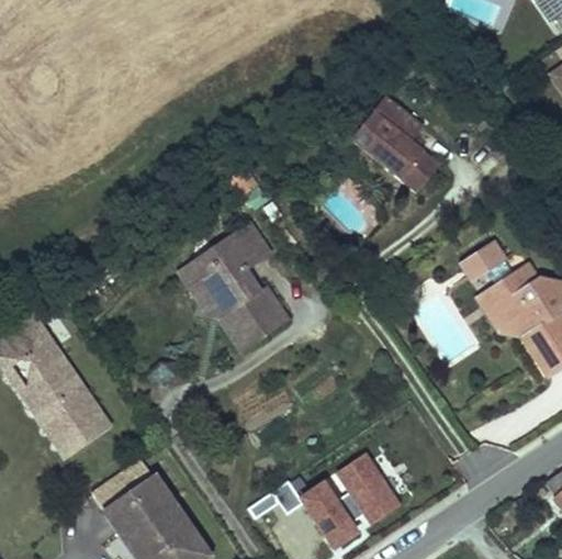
[(536,0),(553,22),(561,15),(561,0),(536,0)]
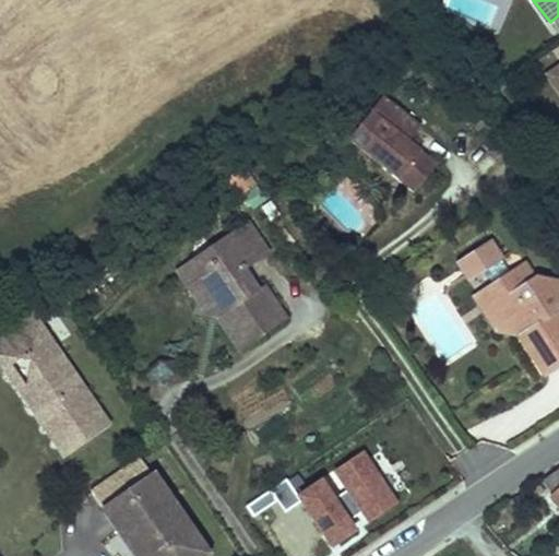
[(558,66),(549,73),(558,86),(558,66)]
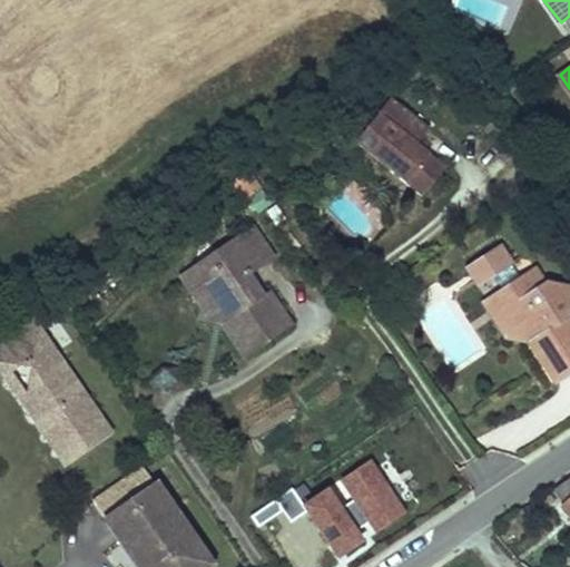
[(391,95),(354,139),(421,193),(445,164),(415,140),(429,125),(391,95)]
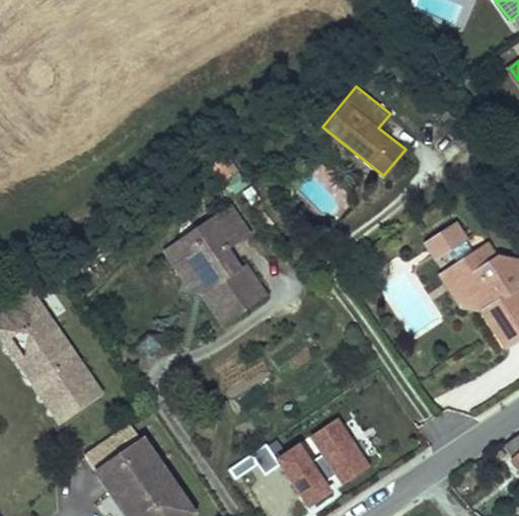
[(245,262),(238,267),(230,272),(222,259),(226,247),(250,232),(230,203),(196,225),(203,235),(194,242),(177,238),(173,259),(186,261),(182,276),(204,281),(208,279),(212,286),(203,291),(222,323),(267,294),(245,262)]
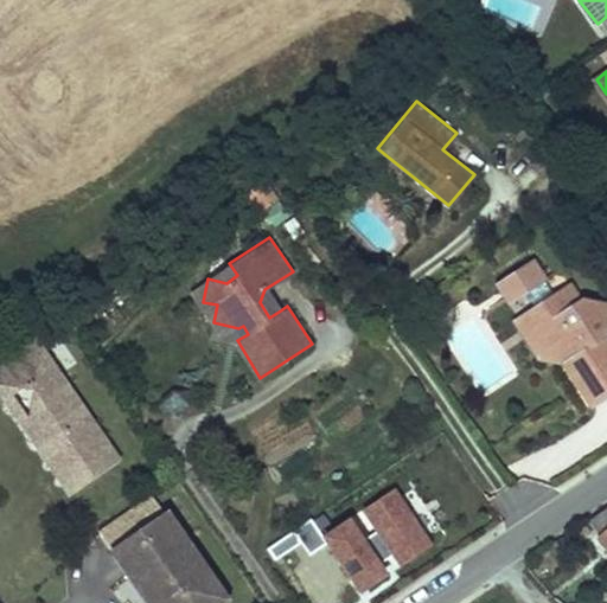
[(530,258),(494,282),(509,302),(523,293),(534,307),(528,310),(544,334),(538,358),(562,361),(590,403),(606,391),(606,339),(604,334),(594,320),(598,302),(580,299),(568,307),(557,292),(554,294),(530,258)]
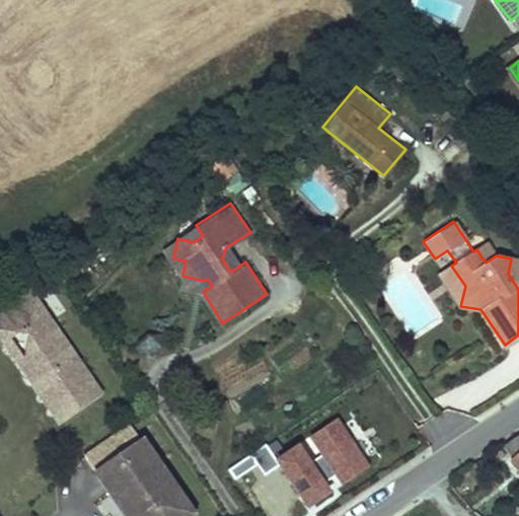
[(179,236),(177,238),(194,242),(203,235),(196,225),(179,236)]
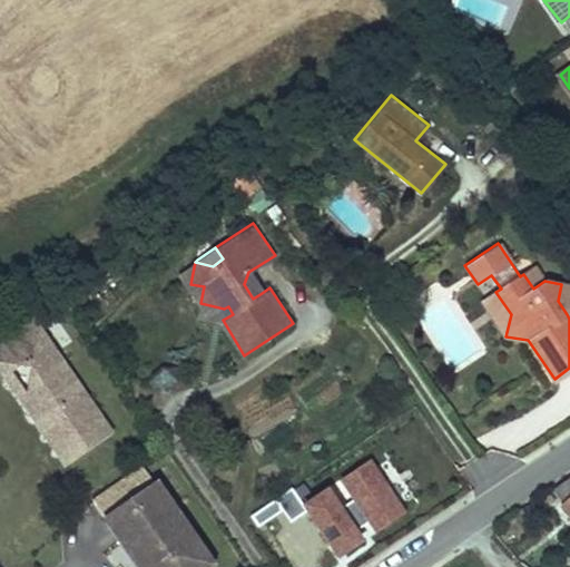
[(536,266),(523,274),(533,289),(544,281),(536,266)]
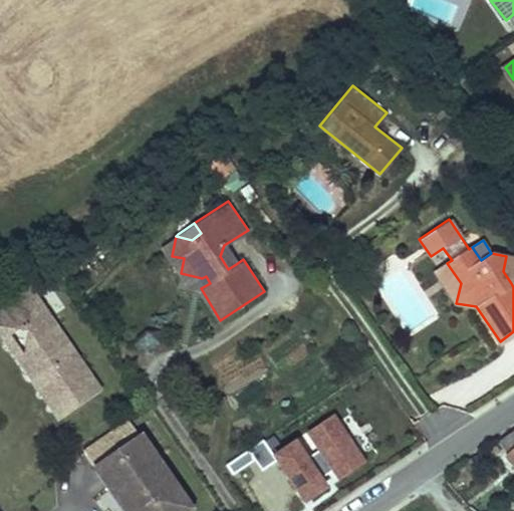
[(236,264),(224,245),(220,256),(228,269),(236,264)]
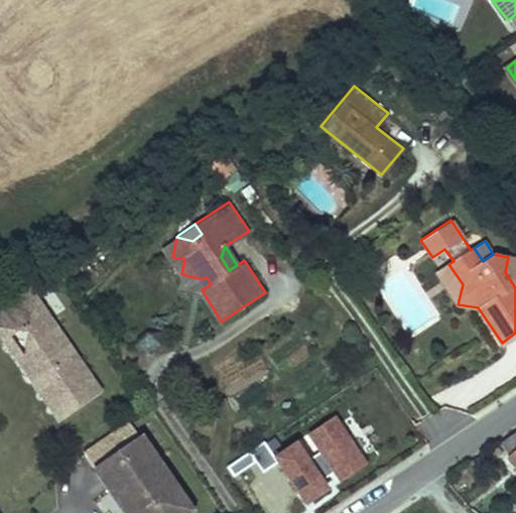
[(515,270),(515,258),(508,257),(505,272),(513,284),(515,270)]
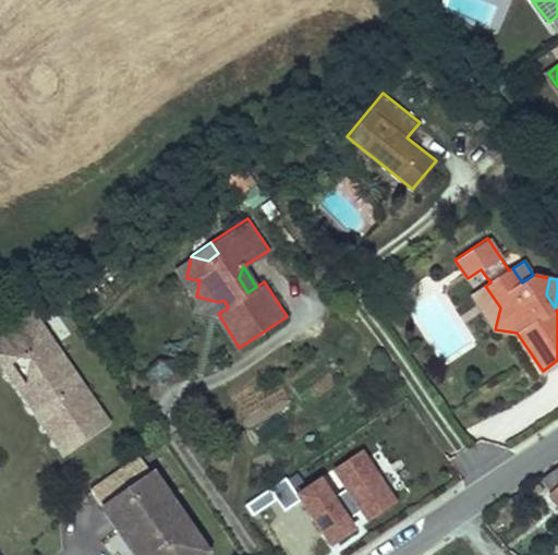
[(471,294),(495,329),(500,308),(485,286),(471,294)]
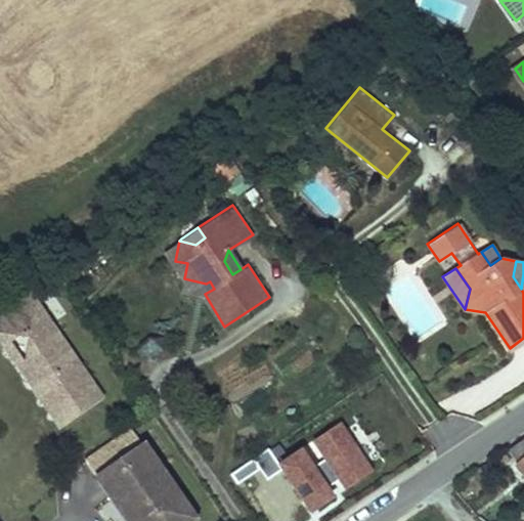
[(206,284),(184,278),(183,290),(205,294),(214,289),(210,281),(206,284)]
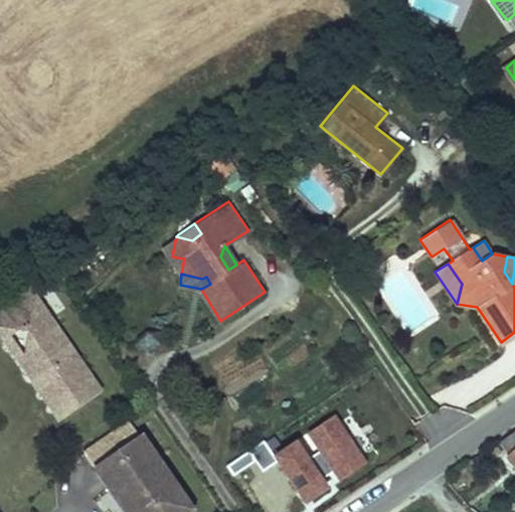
[(74,360),(79,356),(31,284),(21,290),(36,311),(40,308),(74,360)]
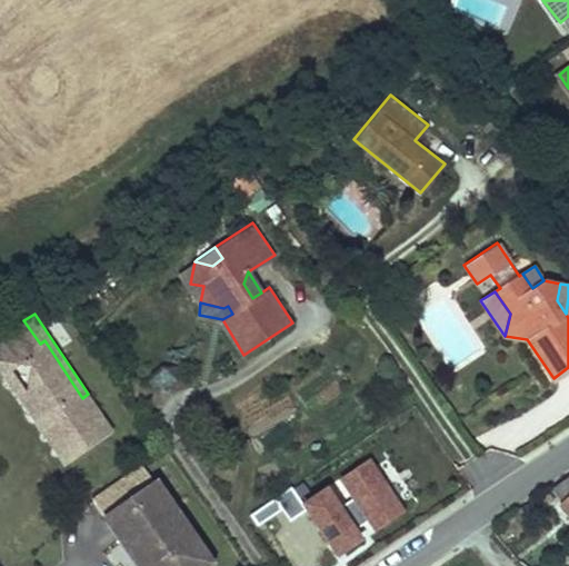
[(107,421),(88,394),(82,398),(45,340),(40,344),(23,320),(0,336),(0,365),(5,371),(27,357),(35,368),(26,405),(30,411),(32,411),(47,411),(51,421),(48,423),(51,427),(46,432),(58,450),(72,442),(79,450),(100,436),(96,429),(107,421)]
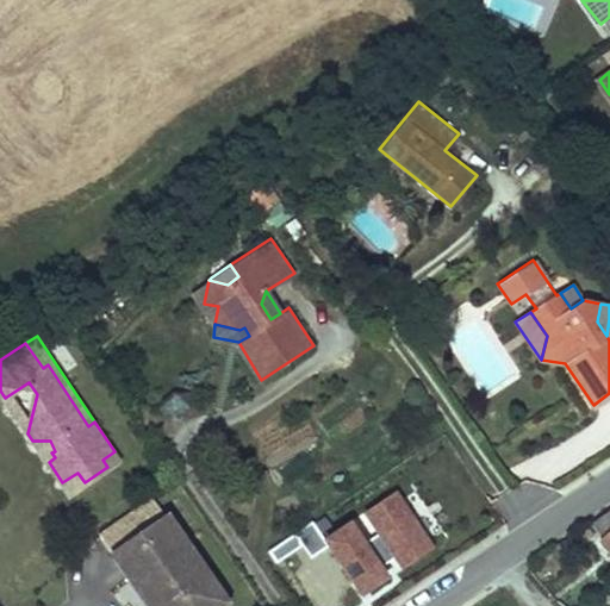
[(50,441),(35,441),(49,462),(55,457),(51,453),(55,451),(50,441)]
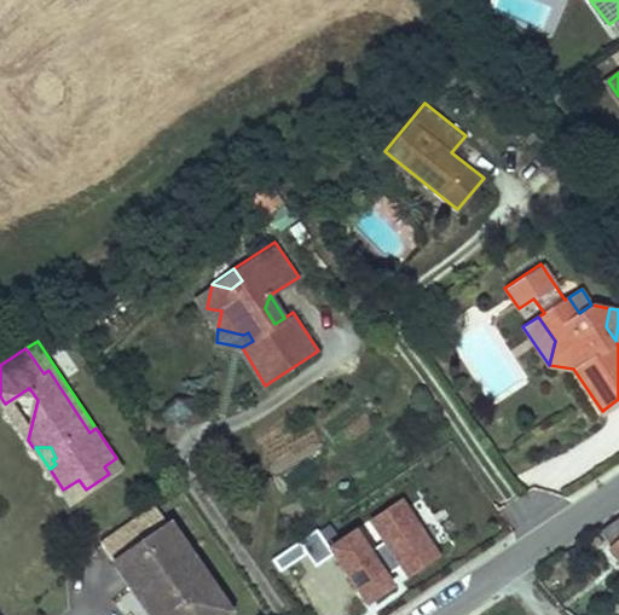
[(104,466),(109,474),(121,465),(116,458),(104,466)]
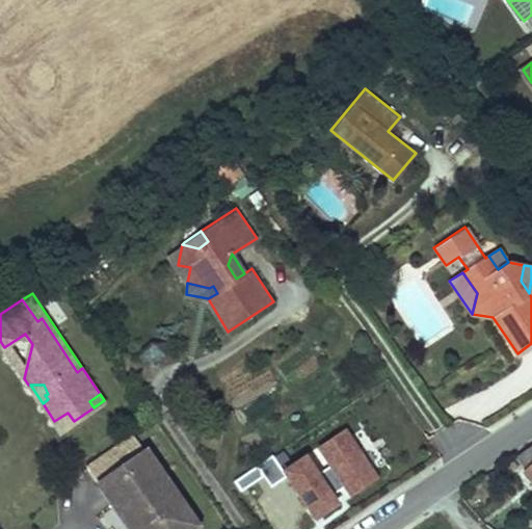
[(68,413),(54,421),(60,429),(74,421),(68,413)]
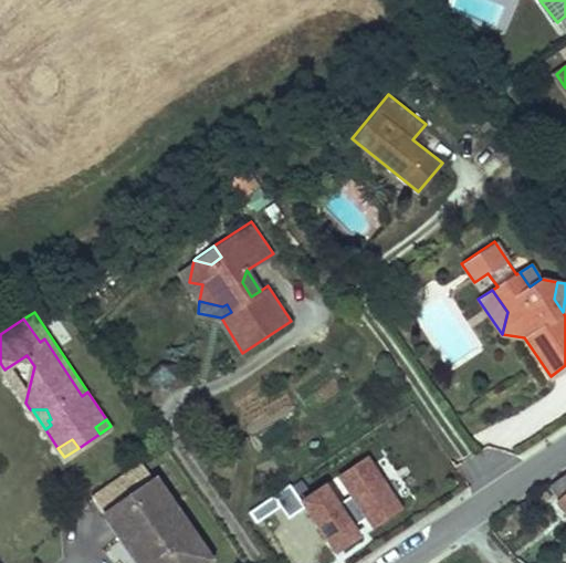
[(138,449),(86,485),(104,511),(156,476),(138,449)]
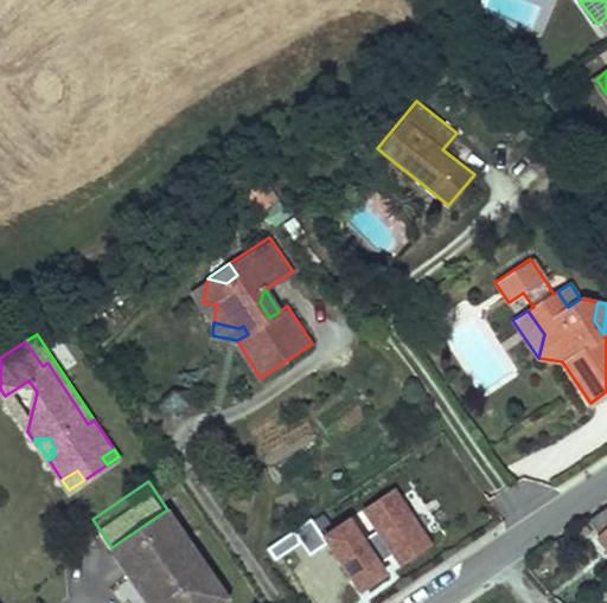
[(394,564),(433,544),(398,481),(360,502),(394,564)]
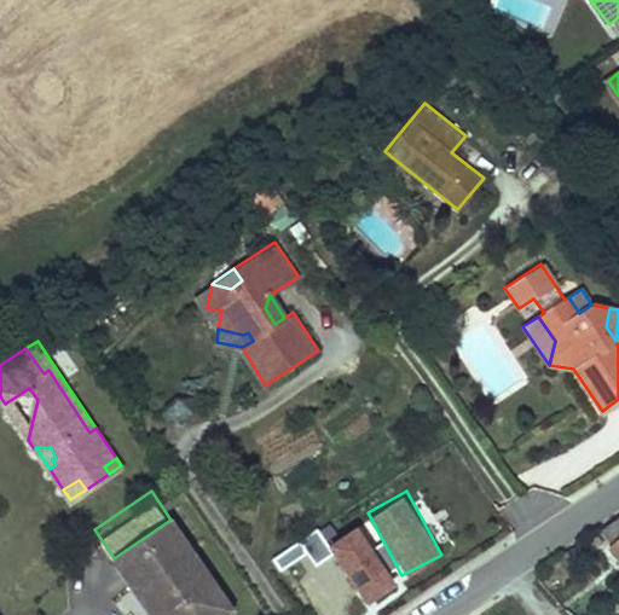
[(618,515),(601,529),(618,550),(618,515)]
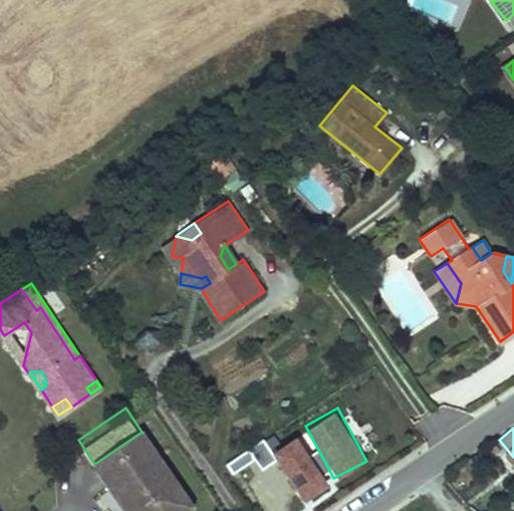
[(305,499),(331,481),(296,431),(271,449),(305,499)]
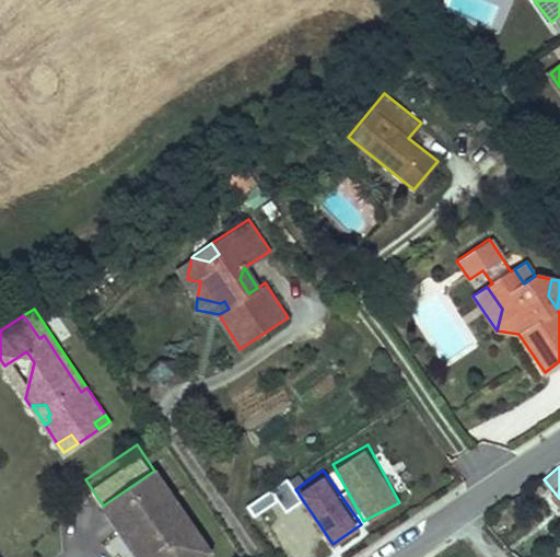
[(159,477),(107,512),(137,556),(199,556),(208,552),(159,477)]
